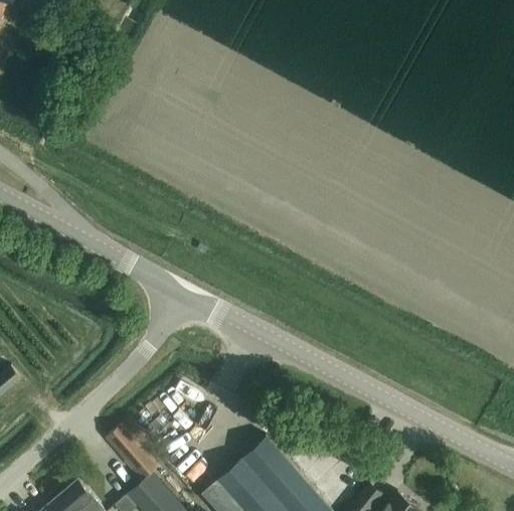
[(0,0),(0,28),(13,4),(4,0),(0,0)]
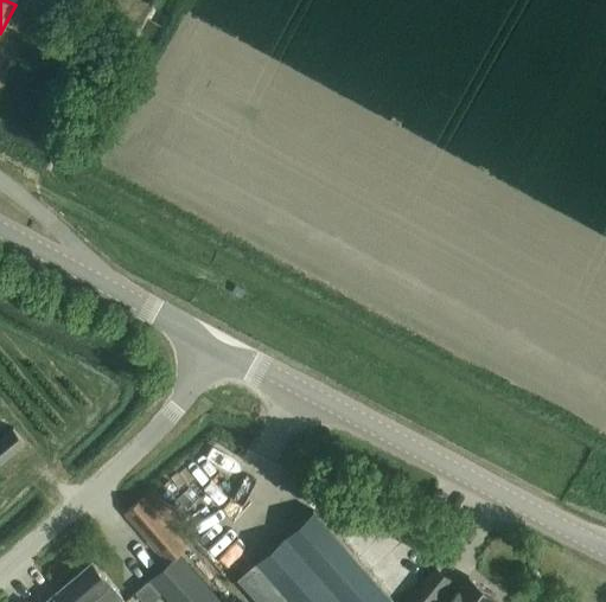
[(0,466),(1,467),(25,447),(13,433),(0,443),(0,466)]
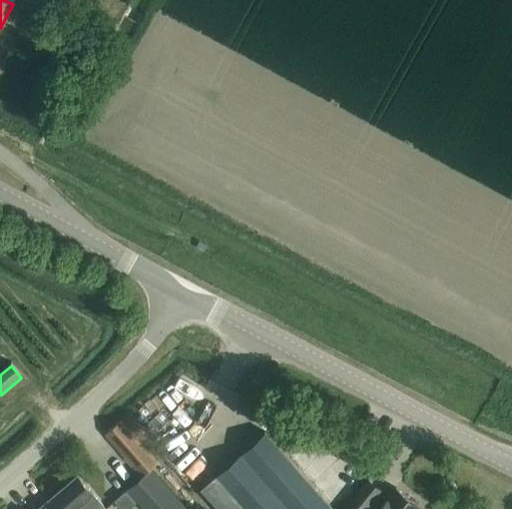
[(330,508),(265,435),(200,492),(214,508),(330,508)]
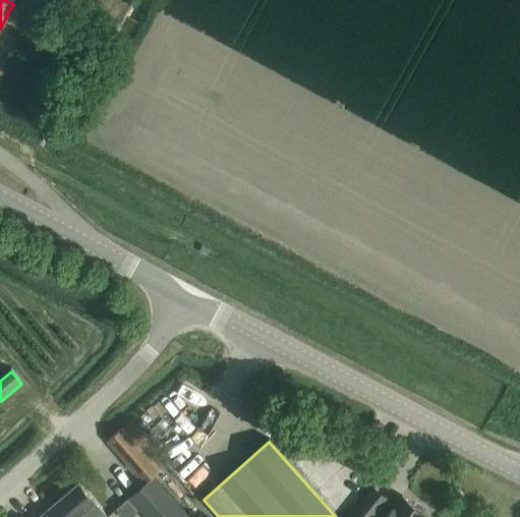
[(145,486),(116,512),(119,516),(134,516),(138,513),(141,516),(186,516),(154,478),(145,486)]
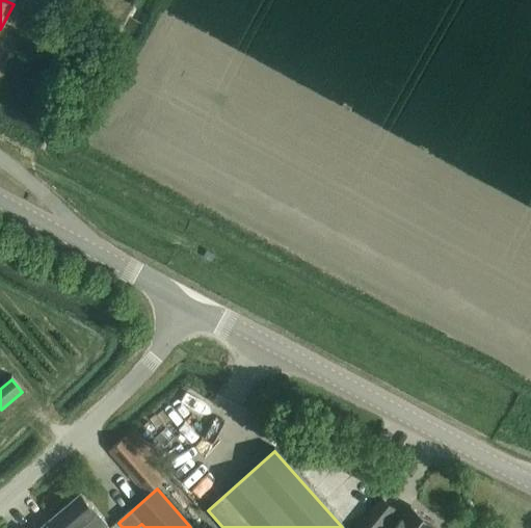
[(81,496),(51,521),(56,527),(107,527),(97,515),(81,496)]
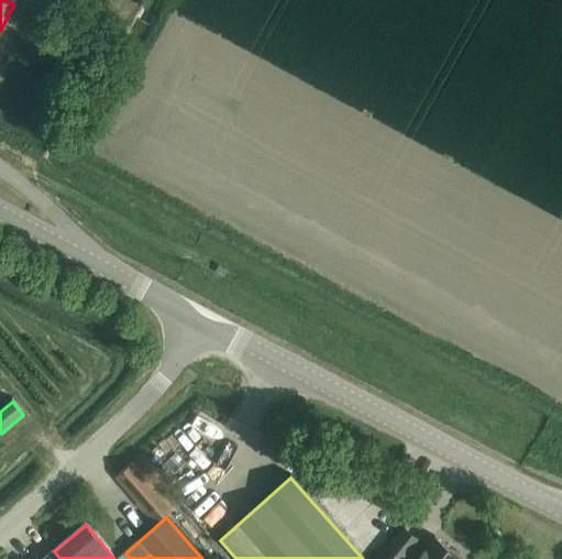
[(404,558),(418,543),(404,532),(390,548),(382,558),(404,558)]
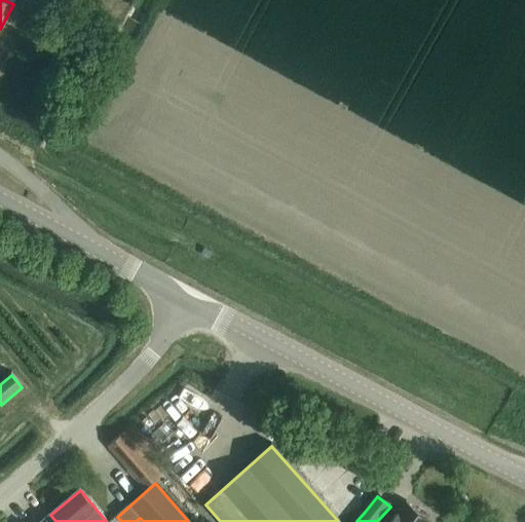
[(427,521),(406,504),(390,521),(427,521)]
